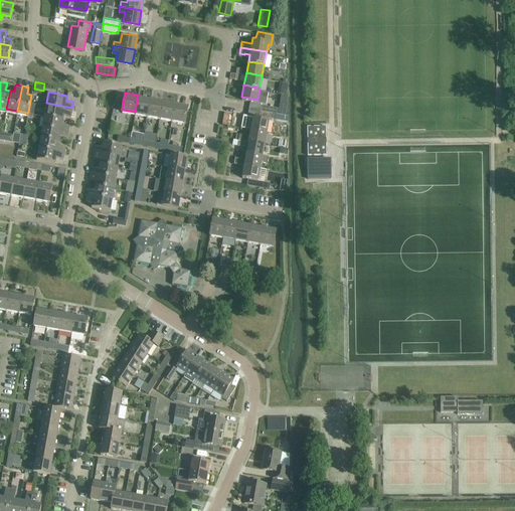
[(138,95),(135,112),(147,114),(150,98),(138,95)]
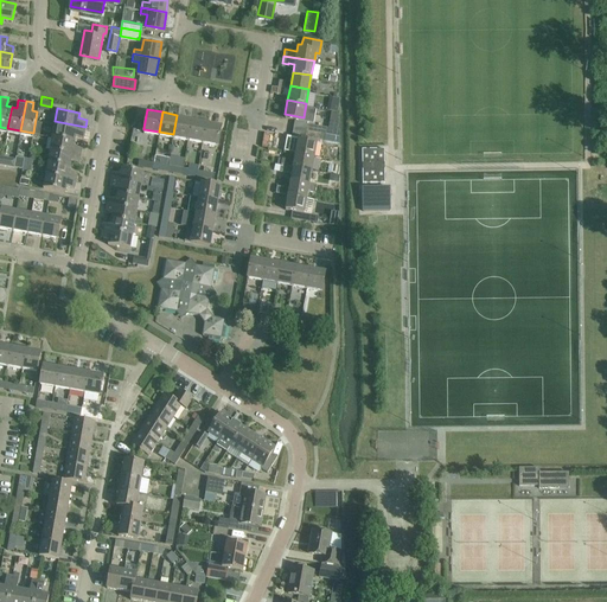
[(177,115),(173,134),(189,136),(192,117),(177,115)]
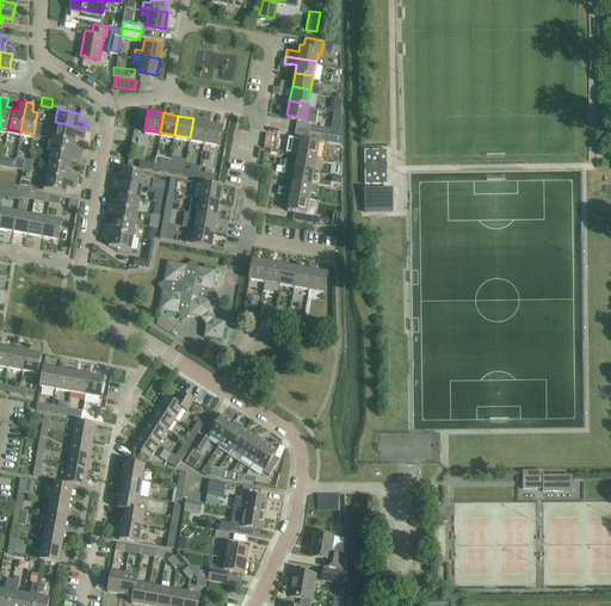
[(193,118),(190,137),(204,141),(208,121),(193,118)]
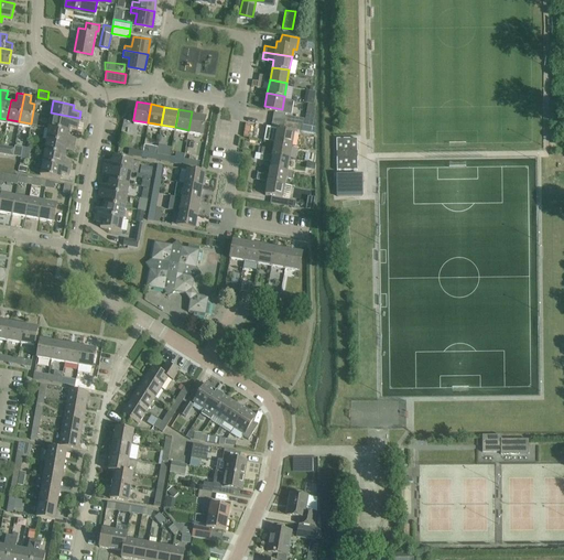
[(192,111),(188,130),(203,132),(206,114),(192,111)]
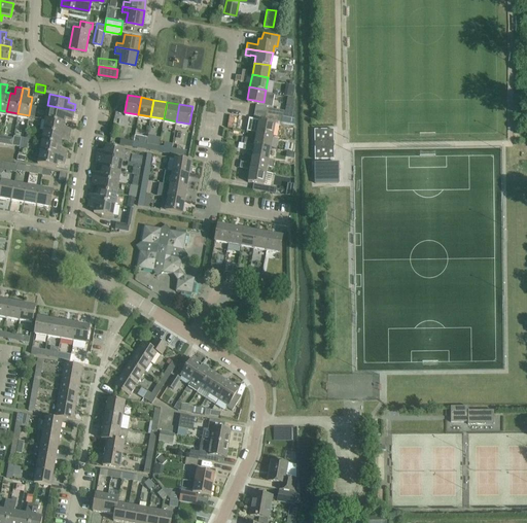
[(266,110),(282,113),(283,107),(267,104),(266,110)]
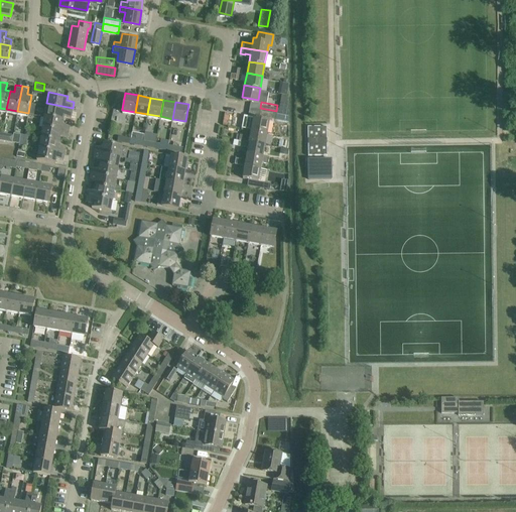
[(72,114),(73,108),(46,103),(44,114),(63,117),(65,113),(72,114)]
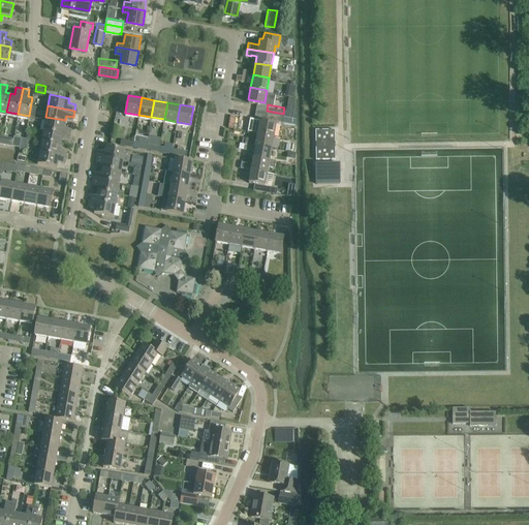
[(288,120),(296,121),(297,121),(298,117),(283,114),(267,111),(266,117),(288,121),(288,120)]
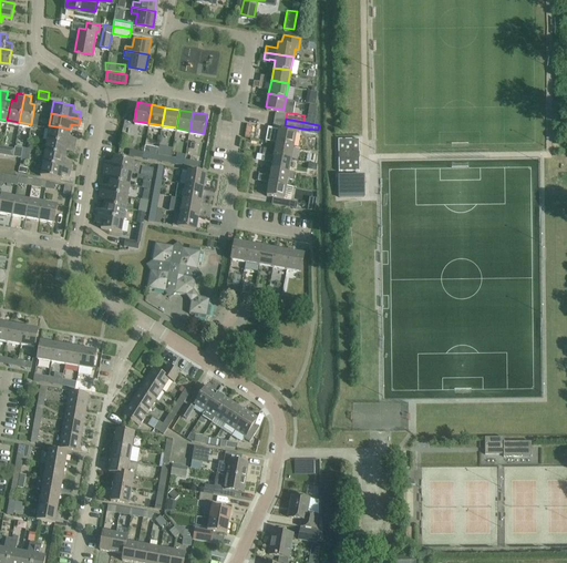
[(69,134),(70,129),(49,125),(47,137),(75,142),(76,135),(69,134)]
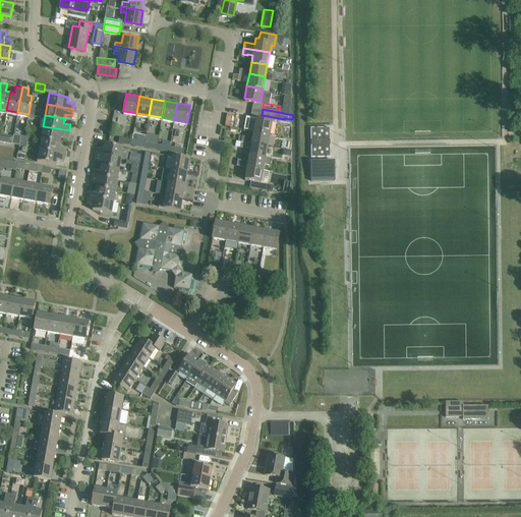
[(255,116),(253,128),(269,131),(272,119),(255,116)]
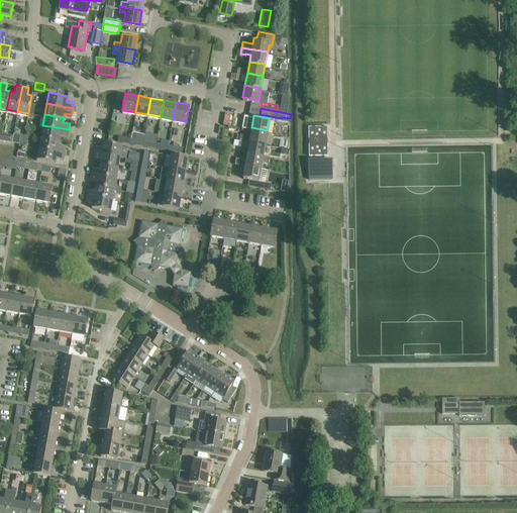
[(327,123),(318,123),(308,123),(308,135),(310,135),(310,141),(309,141),(309,152),(327,152),(327,123)]
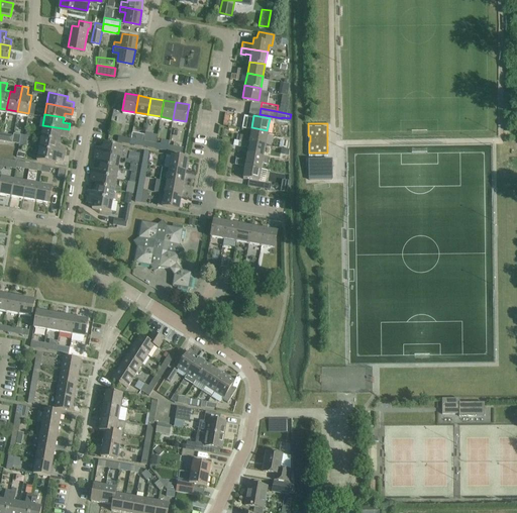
[(68,135),(69,129),(42,125),(40,135),(60,139),(61,134),(68,135)]
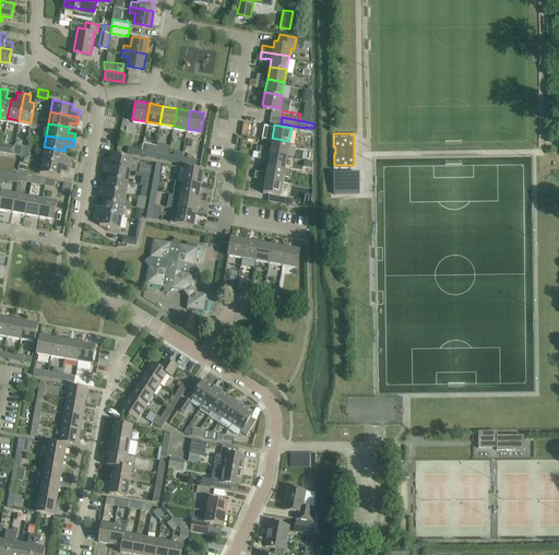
[(259,149),(286,154),(288,141),(272,138),(271,145),(265,144),(265,143),(260,142),(259,149)]
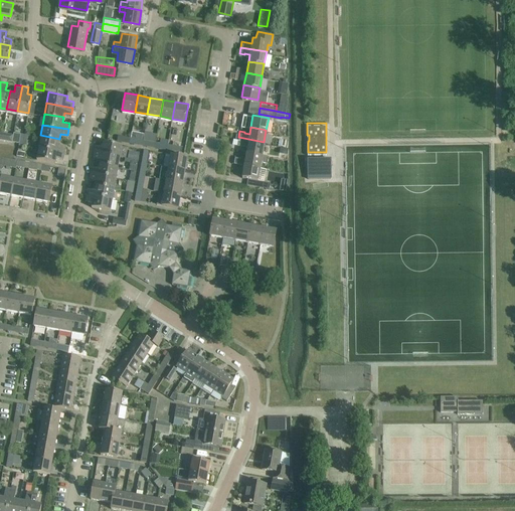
[(132,129),(131,135),(135,136),(134,141),(142,143),(143,138),(141,137),(142,130),(136,129),(132,129)]
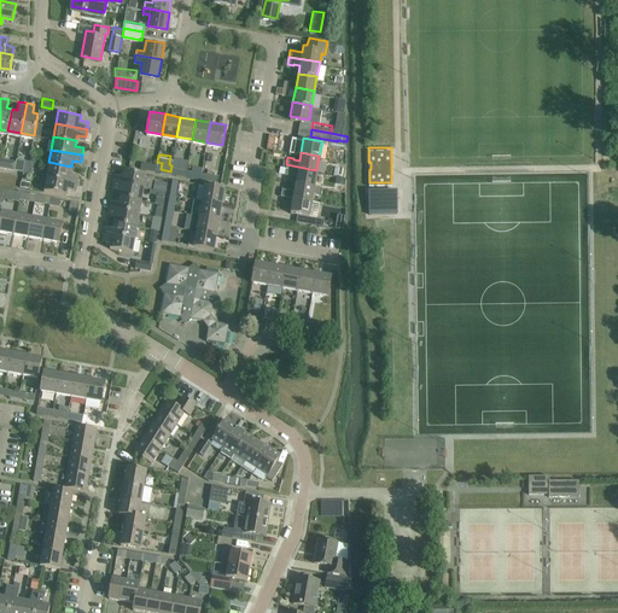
[(16,158),(4,156),(1,164),(15,167),(16,158)]
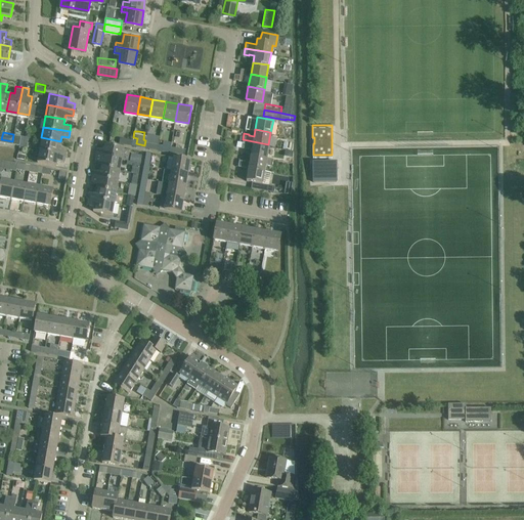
[(13,132),(13,134),(12,141),(19,142),(19,139),(20,133),(13,132)]
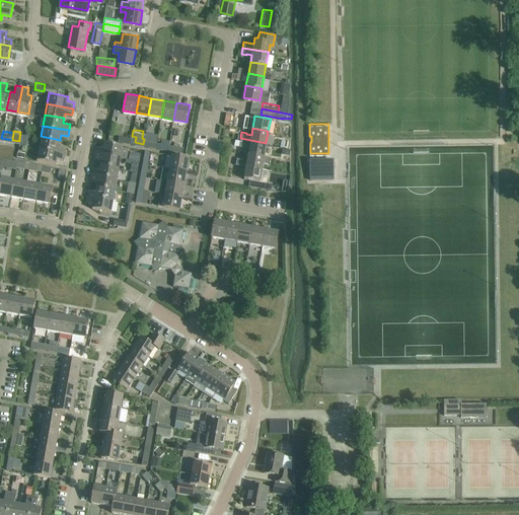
[(59,144),(60,140),(41,136),(39,147),(65,152),(66,145),(59,144)]
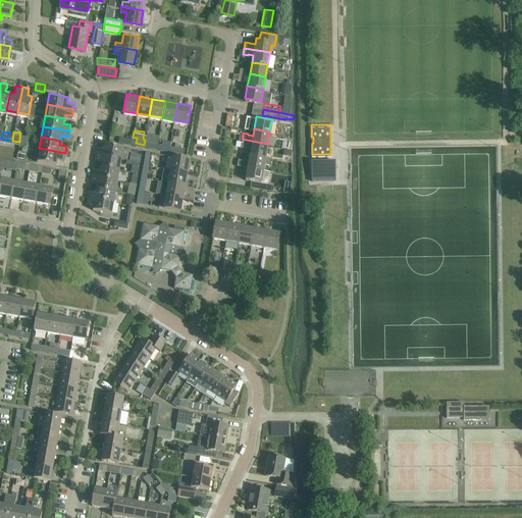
[(162,142),(161,148),(169,149),(171,139),(162,138),(162,142)]
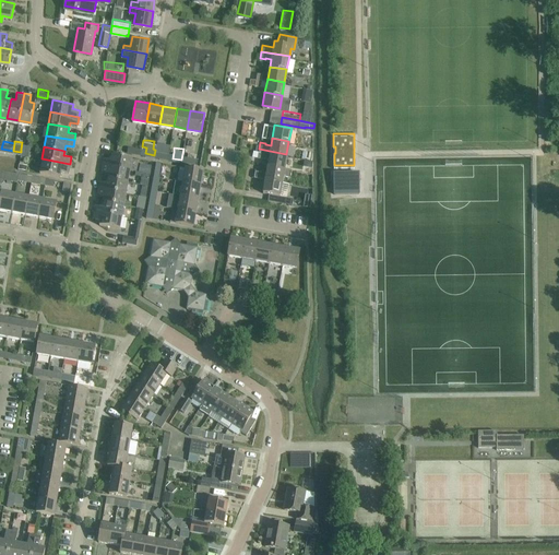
[(269,157),(268,164),(284,167),(284,166),(286,154),(259,149),(258,155),(269,157)]
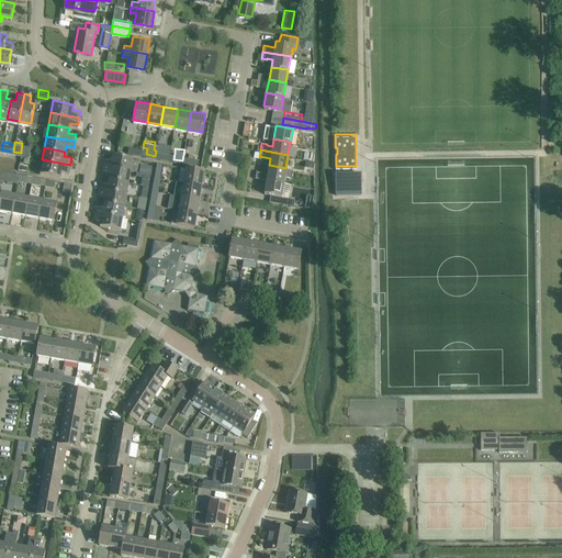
[(104,156),(103,163),(131,168),(133,156),(113,153),(112,157),(104,156)]
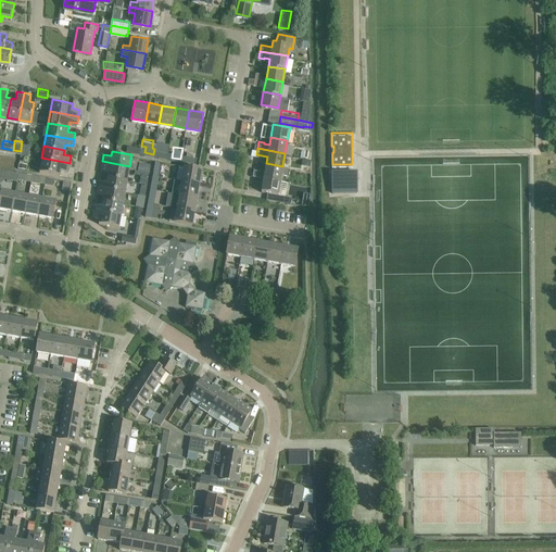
[(68,170),(70,163),(41,158),(39,170),(60,173),(61,167),(68,170)]
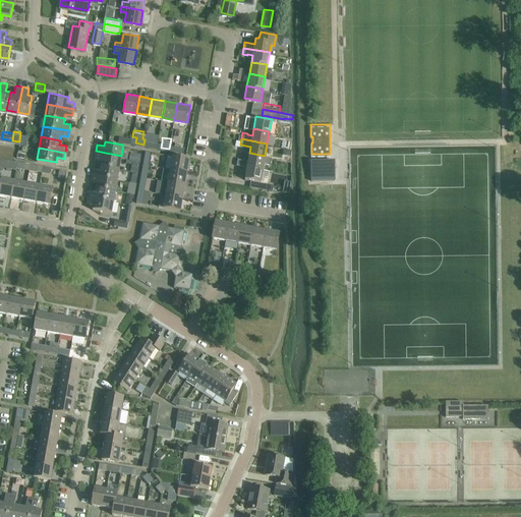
[(121,156),(96,151),(95,158),(101,159),(101,163),(119,167),(121,156)]
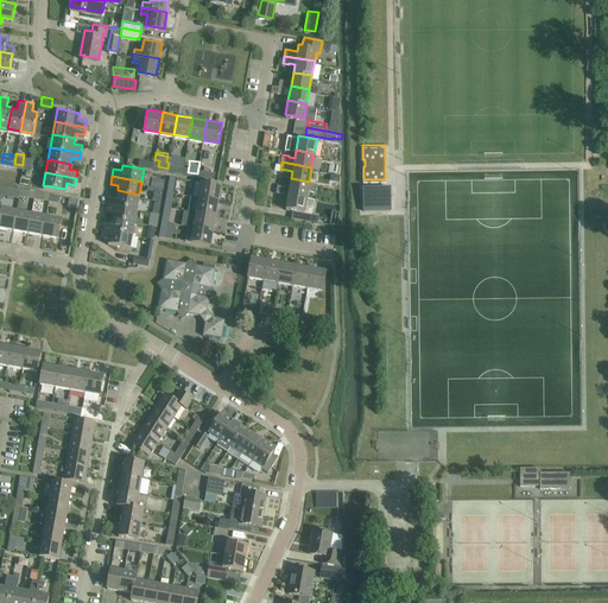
[(192,194),(198,195),(219,198),(221,183),(201,179),(196,178),(192,194)]
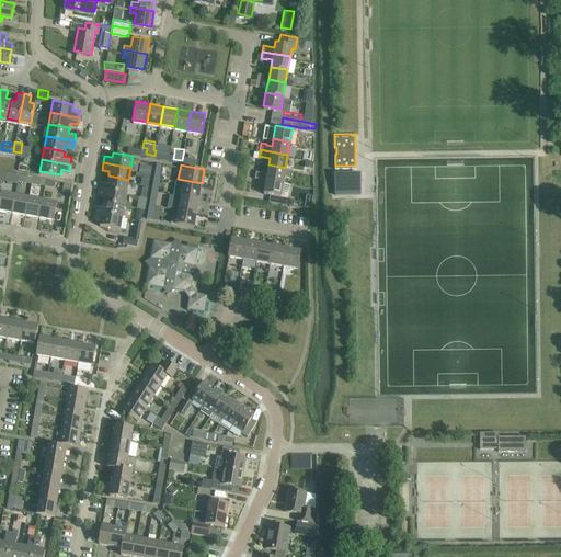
[(266,178),(287,181),(283,180),(284,173),(292,175),(293,169),(285,167),(285,168),(268,165),(267,171),(256,169),(255,175),(266,178)]
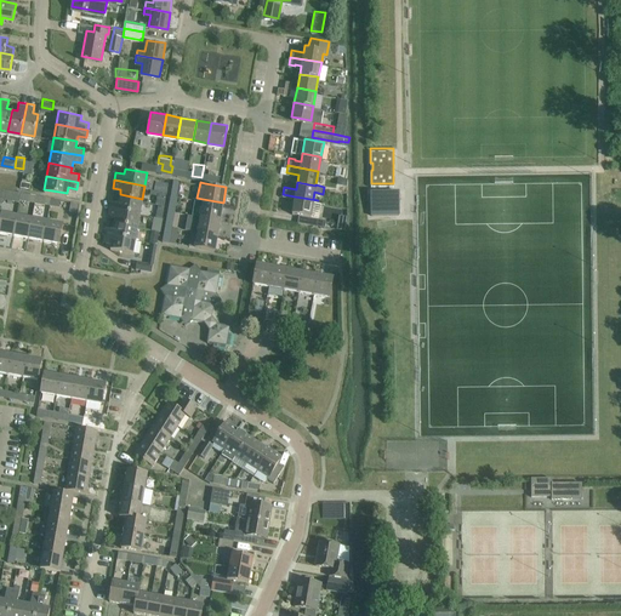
[(20,197),(21,190),(0,186),(0,200),(0,201),(1,194),(20,197)]
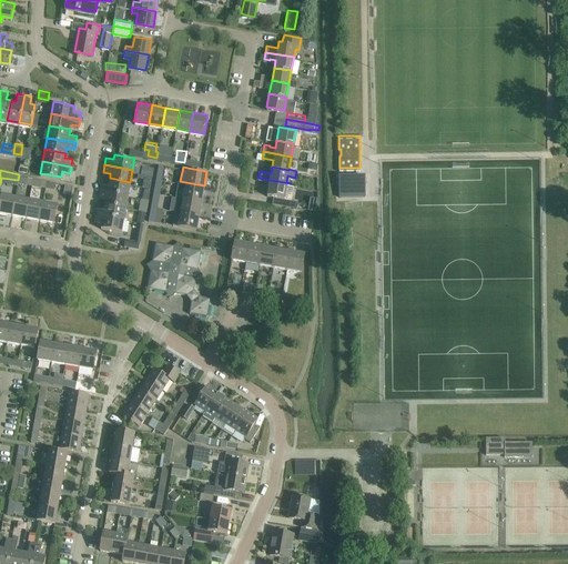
[(365,172),(338,172),(340,194),(365,194),(365,172)]
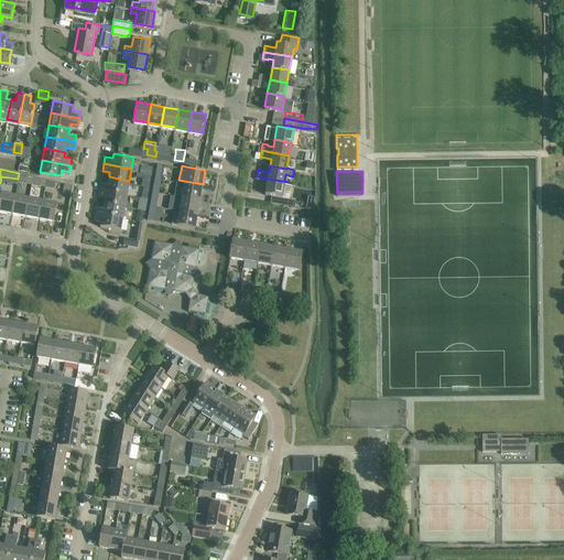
[(31,182),(32,181),(33,175),(19,173),(18,179),(31,182)]
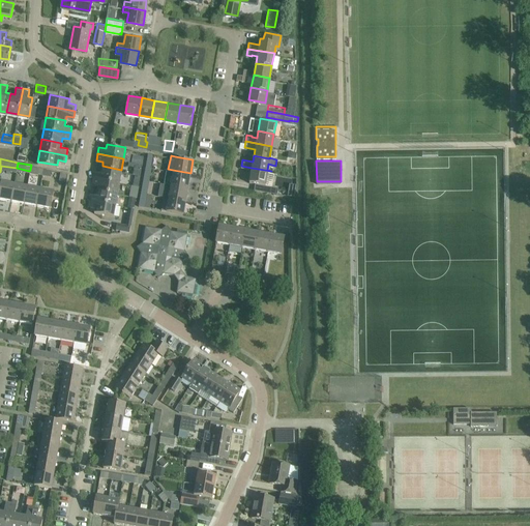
[(94,169),(93,176),(119,180),(121,170),(102,166),(101,171),(94,169)]
